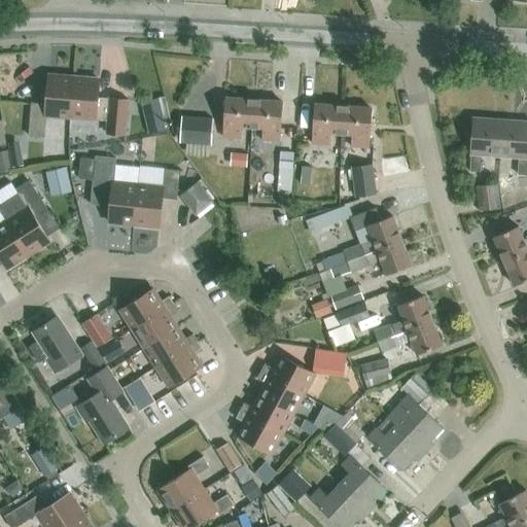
[(71,117),(74,76),(49,74),(46,104),(32,102),(29,135),(44,137),(46,115),(71,117)]
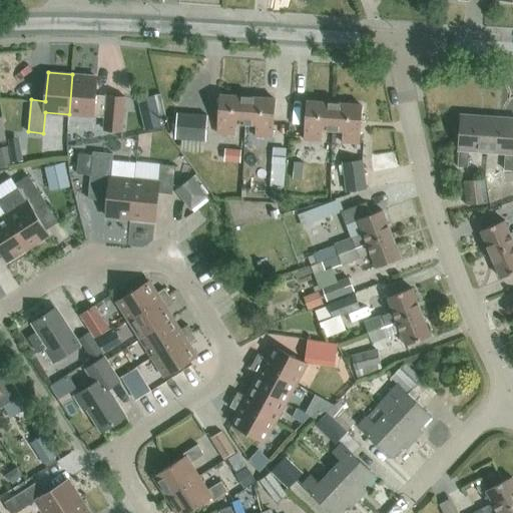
[(122,130),(125,97),(95,94),(97,76),(72,74),(69,114),(93,116),(93,115),(105,116),(104,129),(122,130)]
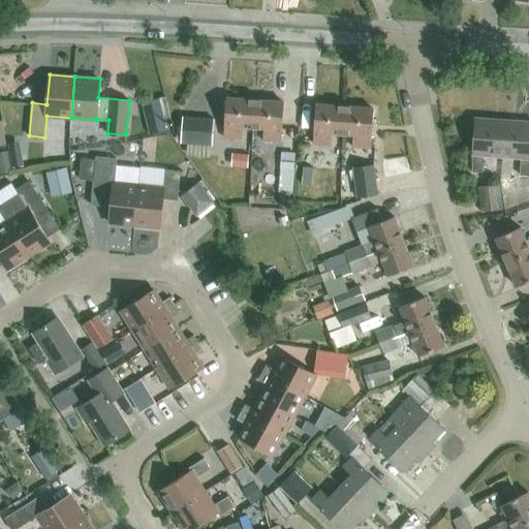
[(253,127),(255,100),(227,98),(224,137),(242,138),(243,126),(253,127)]
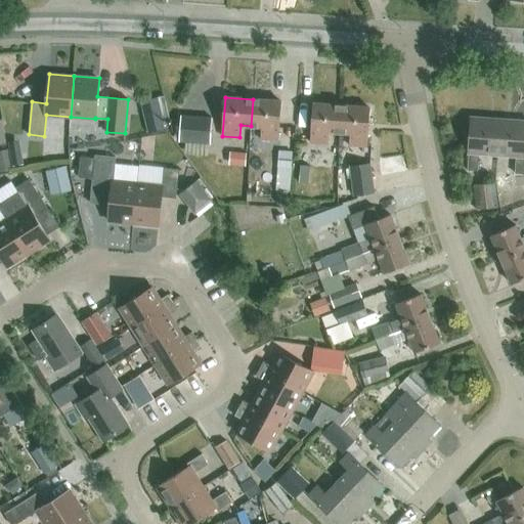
[(278,140),(281,101),(253,99),(251,126),(262,127),(261,139),(278,140)]
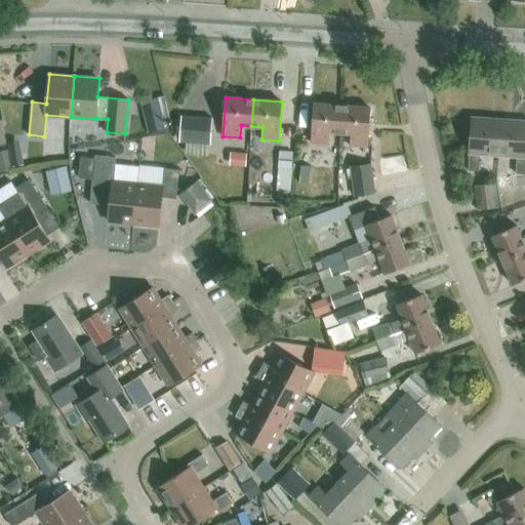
[(340,132),(342,106),(314,104),(312,143),(328,144),(329,132),(340,132)]
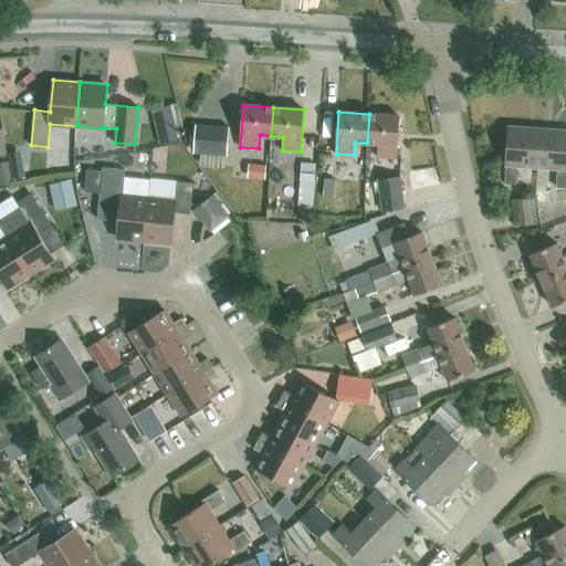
[(396,158),(399,116),(369,114),(367,143),(378,144),(377,157),(396,158)]
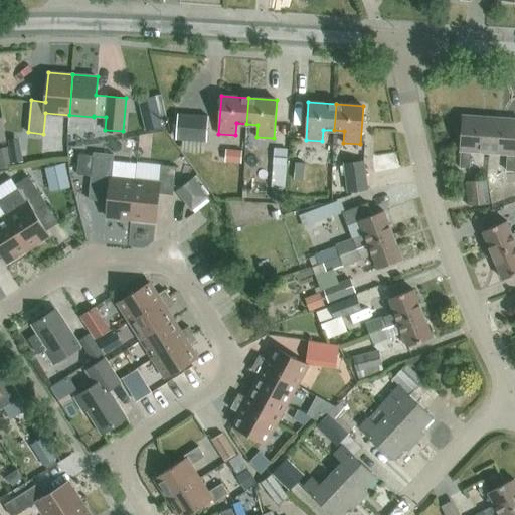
[(161,127),(157,112),(140,116),(144,131),(161,127)]
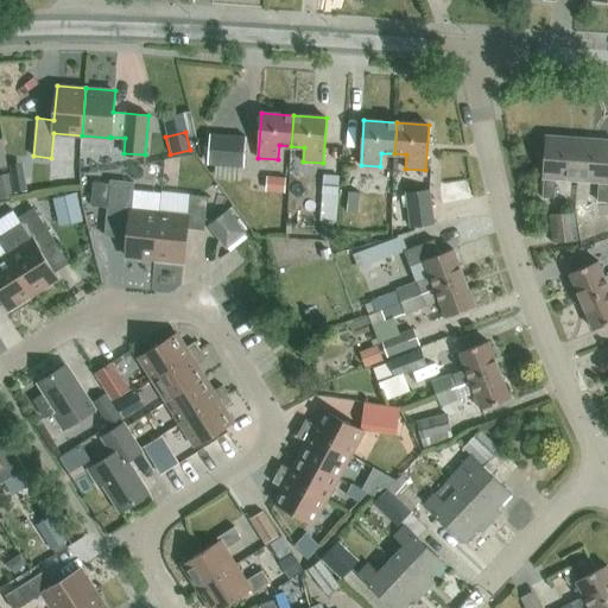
[(244,166),(246,135),(210,133),(208,164),(244,166)]
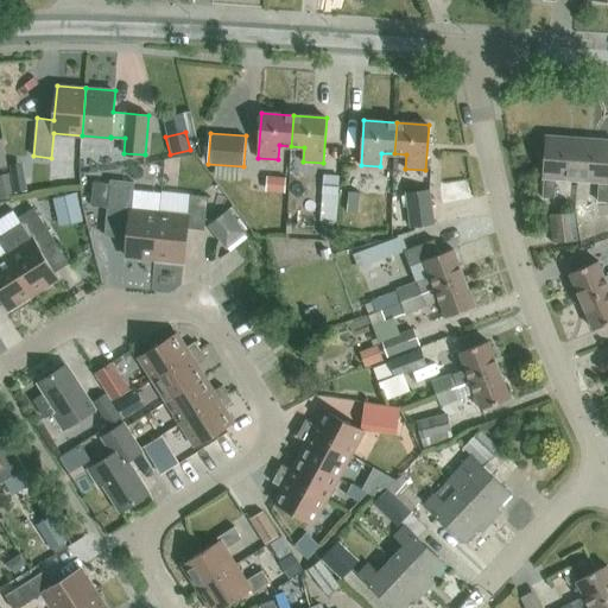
[(577,181),(581,138),(546,135),(544,178),(543,197),(555,197),(556,178),(577,181)]
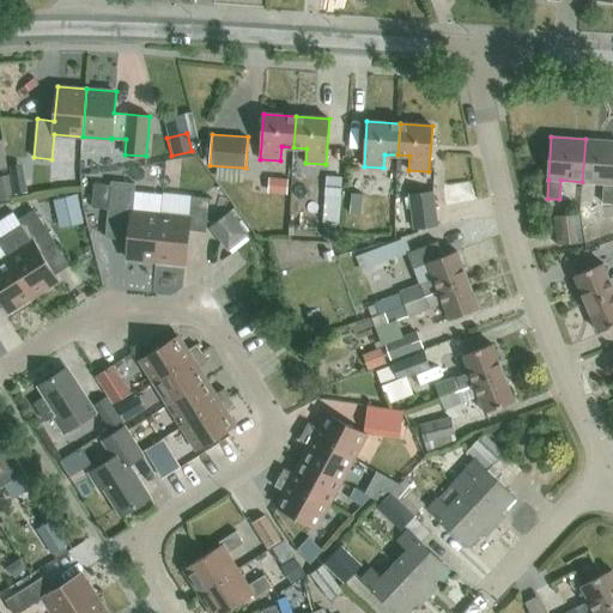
[(612,141),(586,139),(582,182),(604,183),(602,202),(612,202),(612,141)]
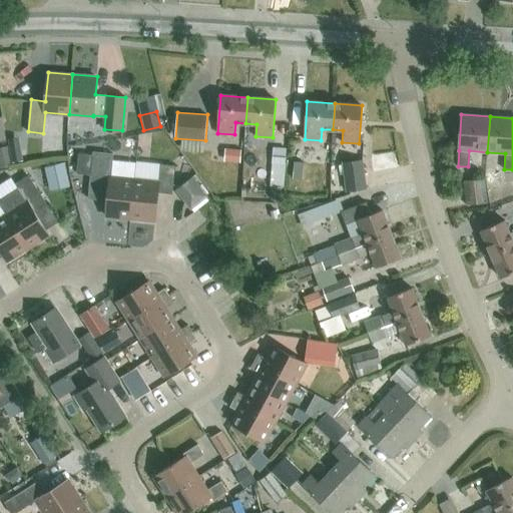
[(0,168),(10,167),(6,146),(0,147),(0,168)]
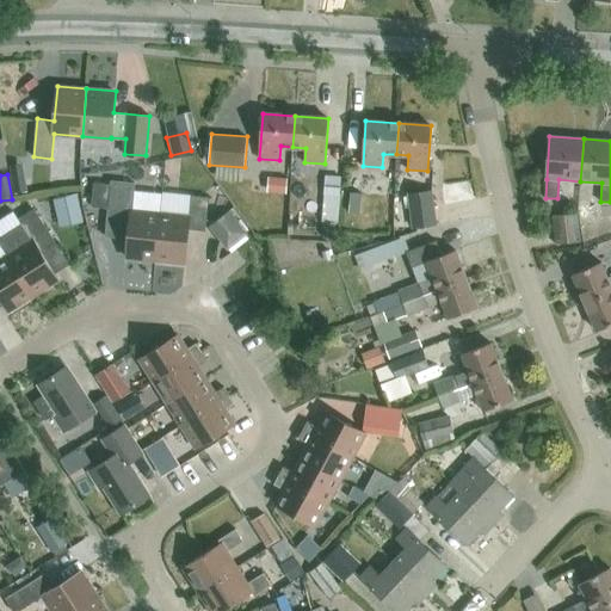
[(337,205),(339,177),(321,176),(320,204),(337,205)]
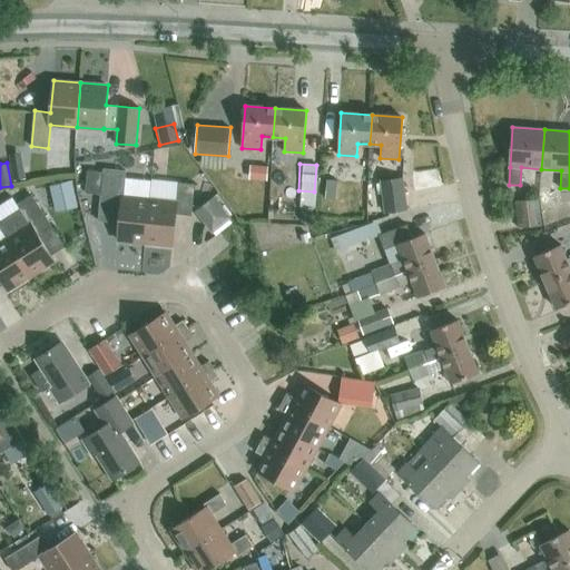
[(251,166),(249,179),(267,182),(268,167),(251,166)]
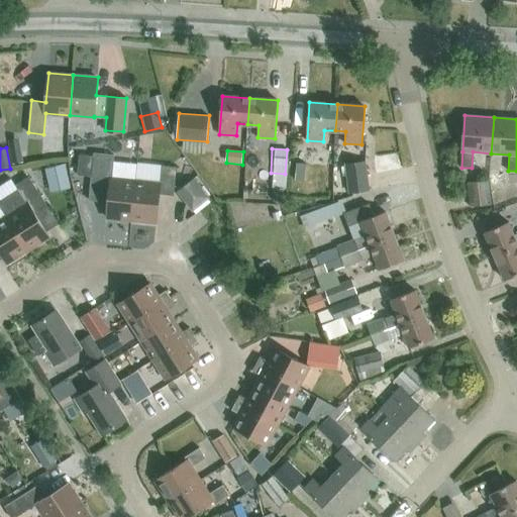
[(131,220),(135,181),(112,178),(114,154),(94,152),(94,156),(80,154),(78,175),(92,176),(91,187),(110,189),(107,217),(131,220)]
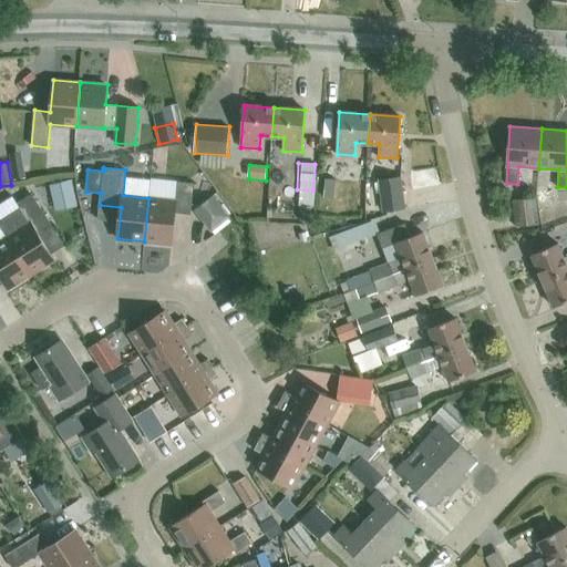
[(336,178),(325,177),(323,197),(333,198),(336,178)]
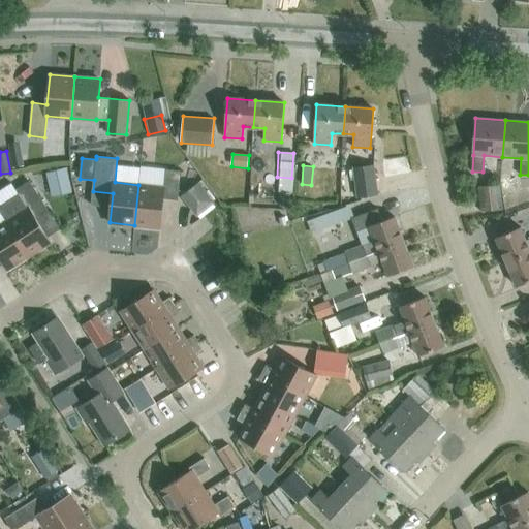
[(378,193),(373,165),(353,168),(358,197),(378,193)]
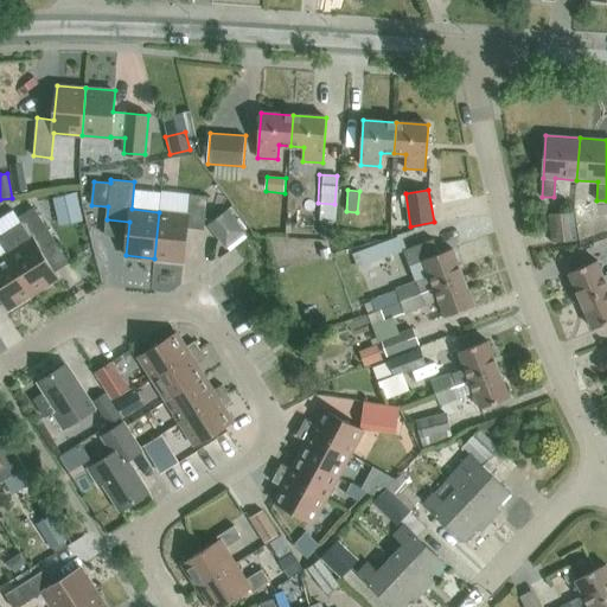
[(82,216),(76,192),(53,197),(58,222),(82,216)]
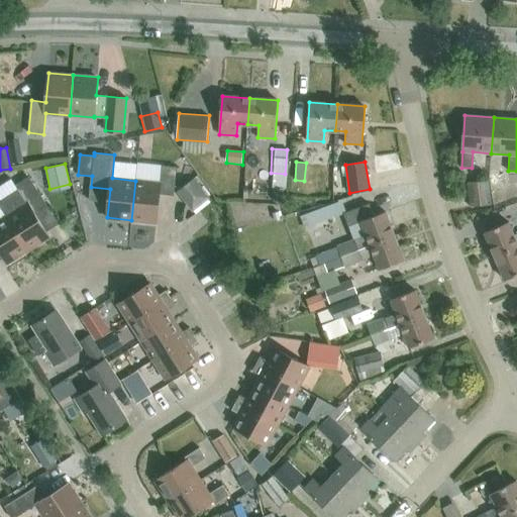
[(174,195),(177,167),(162,166),(160,183),(135,181),(131,220),(157,222),(160,194),(174,195)]
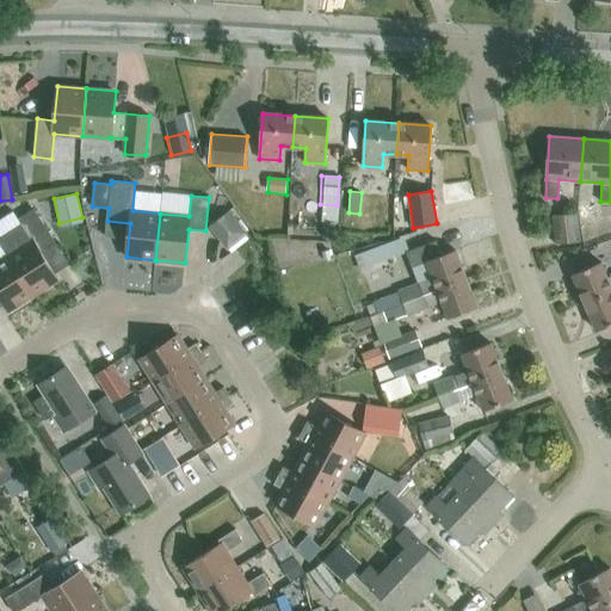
[(4,241),(0,244),(34,295),(59,279),(39,251),(55,241),(34,209),(19,218),(22,223),(20,223),(1,236),(4,241)]
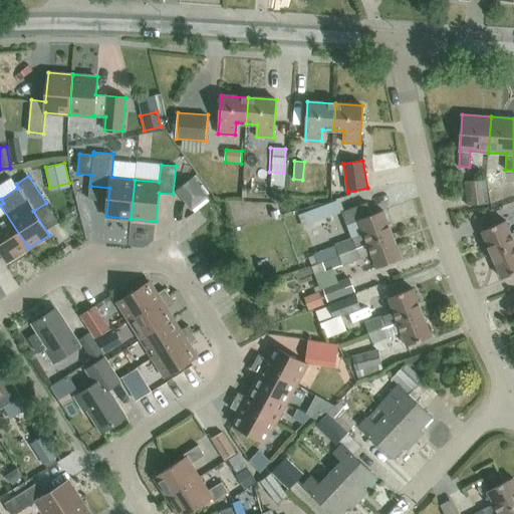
[(207,197),(192,178),(184,185),(183,195),(193,208),(207,197)]
